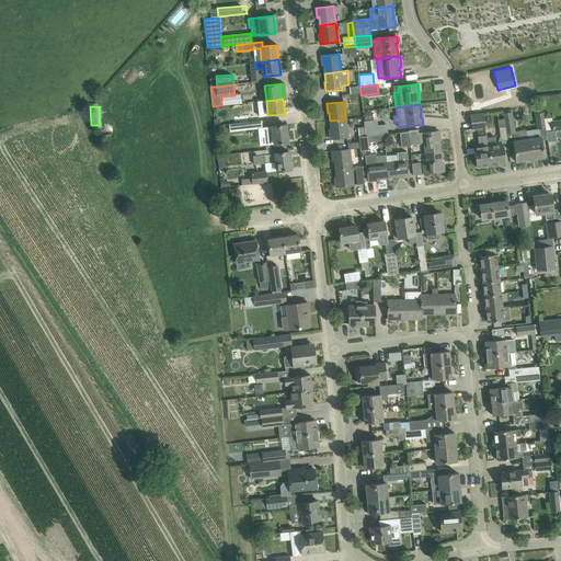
[(513,132),(515,132),(512,111),(503,112),(505,126),(506,133),(513,132)]
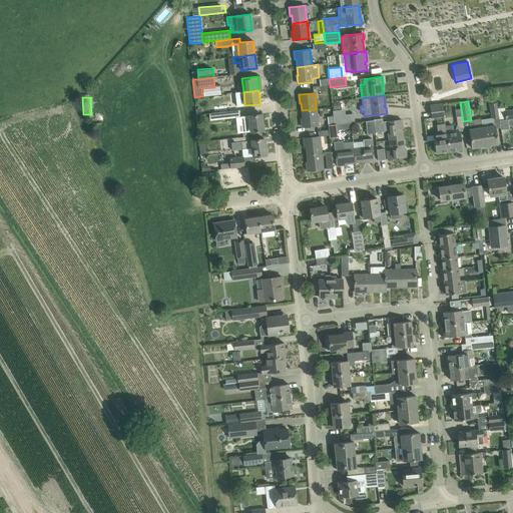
[(489,104),(491,118),(492,118),(498,117),(496,103),(489,104)]
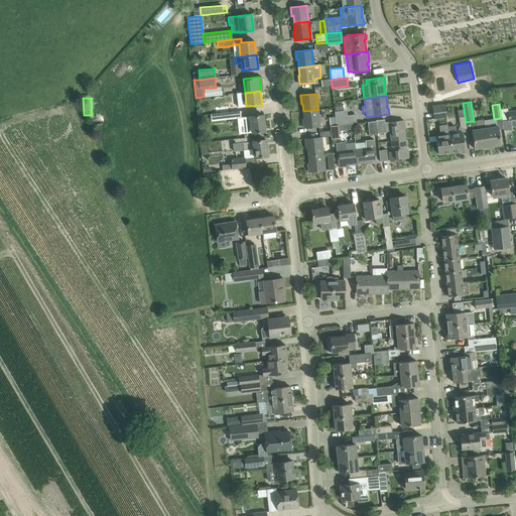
[(446,117),(444,107),(444,105),(432,106),(433,119),(446,117)]
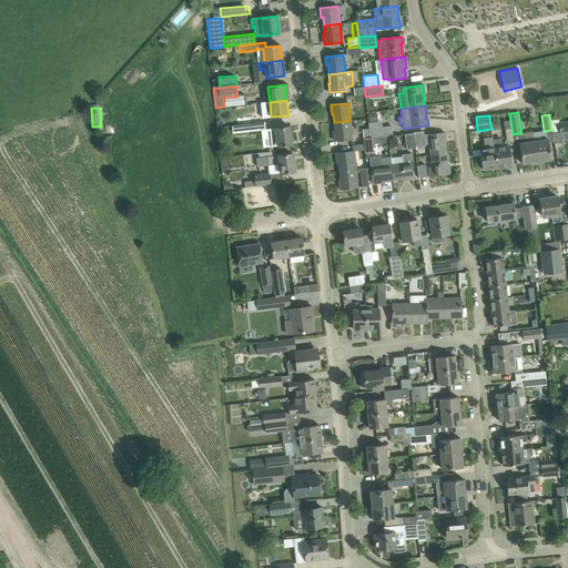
[(350,121),(334,122),(335,131),(333,131),(334,141),(352,139),(350,121)]
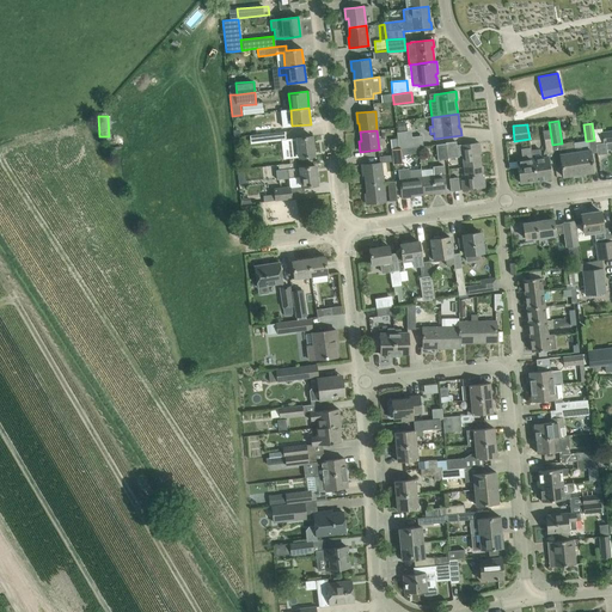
[(285,132),(265,134),(250,135),(250,144),(286,140),(285,132)]
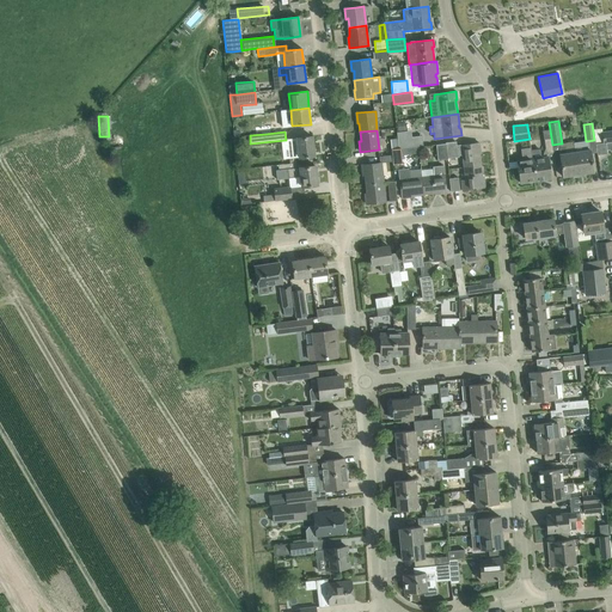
[(411,138),(397,139),(398,148),(401,148),(405,147),(423,145),(422,135),(411,138)]
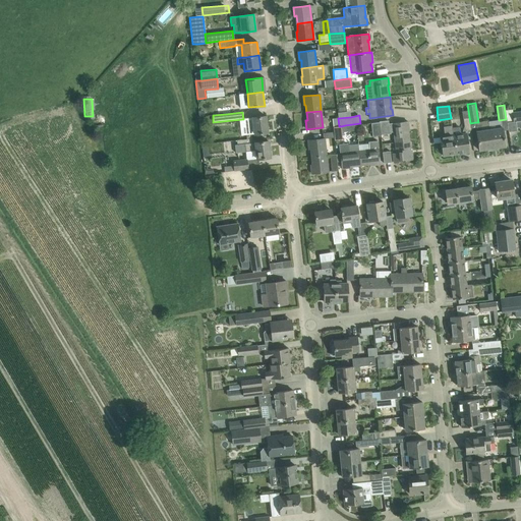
[(245,133),(248,134),(268,132),(266,116),(252,117),(252,118),(246,118),(247,126),(245,127),(245,133)]
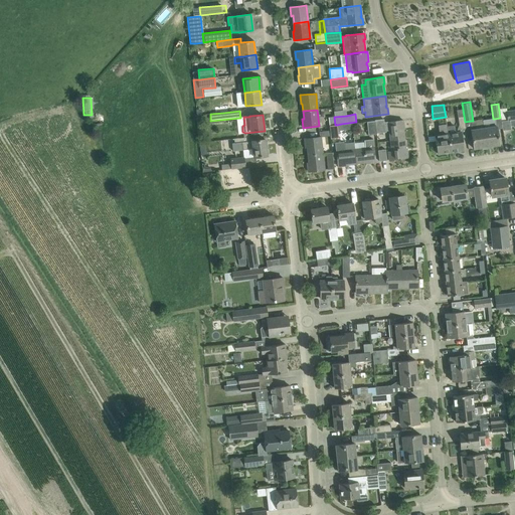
[(464,116),(457,117),(459,129),(466,128),(465,122),(464,116)]
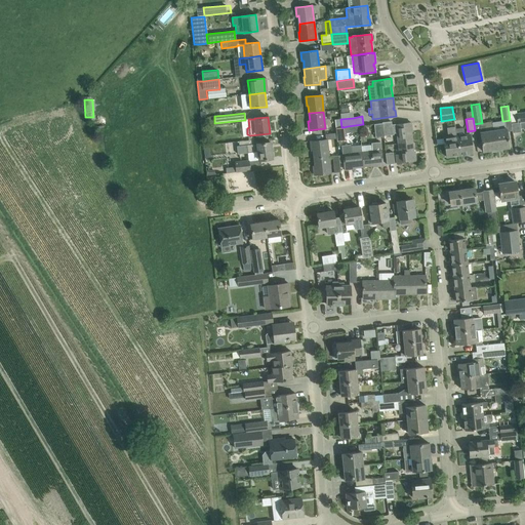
[(397,133),(398,144),(412,142),(411,131),(410,131),(410,129),(412,129),(411,123),(392,125),(392,121),(381,123),(384,136),(384,135),(394,134),(393,133),(397,133)]
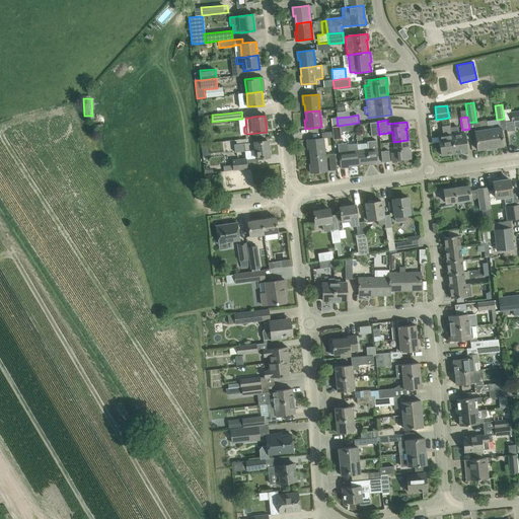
[(487,122),(488,129),(491,148),(503,146),(501,127),(499,127),(498,120),(497,120),(487,122)]
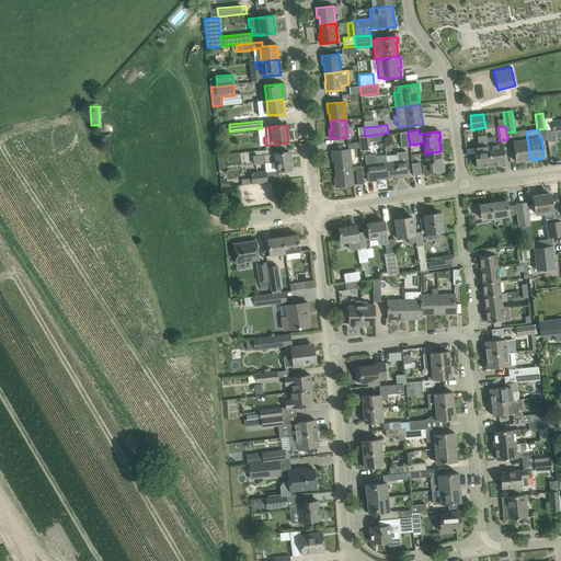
[(553,130),(546,132),(547,139),(547,142),(557,141),(556,138),(556,130),(553,130)]
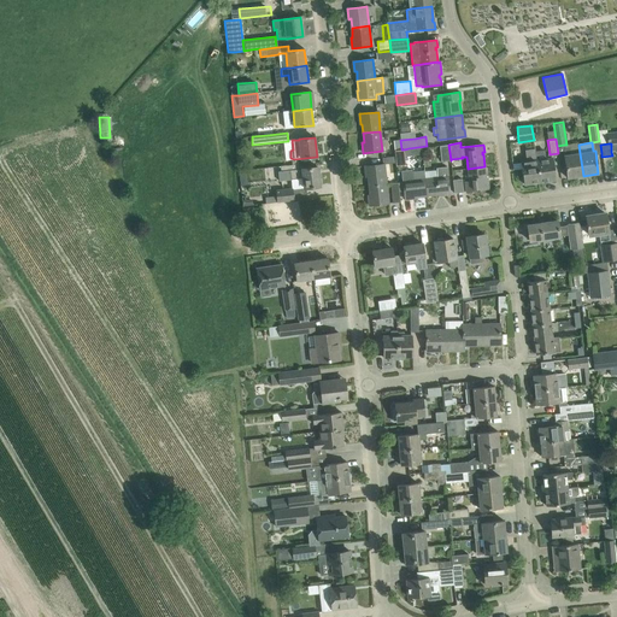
[(441,162),(451,160),(448,145),(440,146),(441,162)]
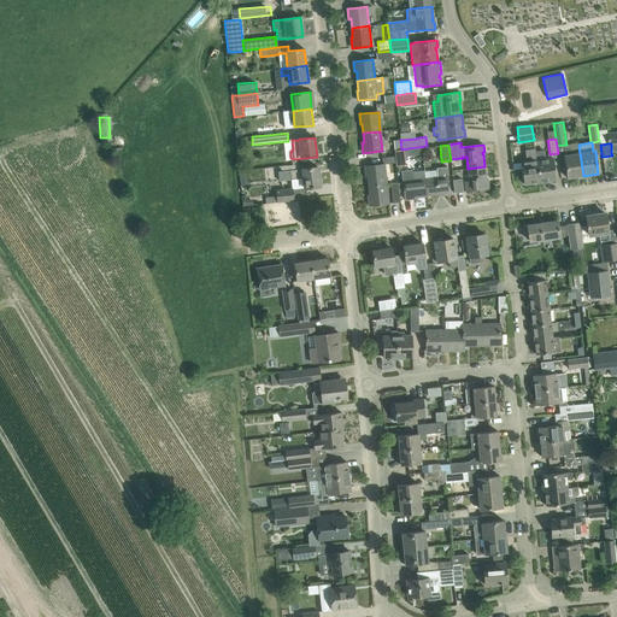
[(568,178),(583,176),(580,153),(571,154),(570,148),(565,150),(564,145),(557,146),(558,153),(558,160),(564,159),(568,178)]
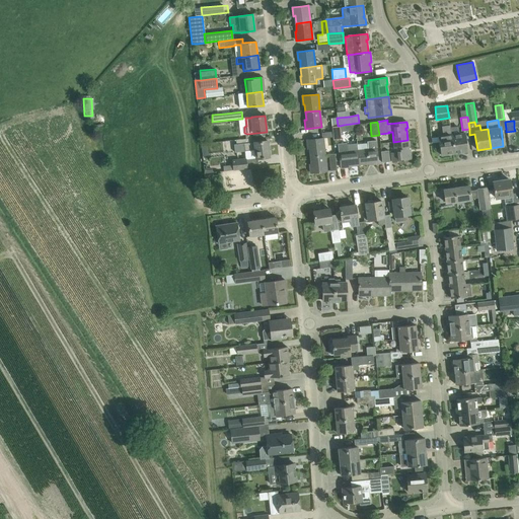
[(443,136),(438,137),(441,155),(454,153),(451,135),(450,128),(450,125),(441,126),(443,136)]
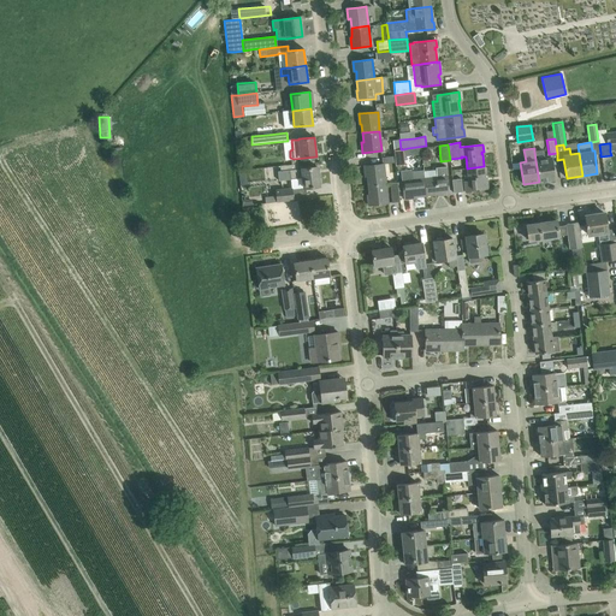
[(403,149),(401,149),(394,150),(396,166),(404,165),(403,154),(403,149)]
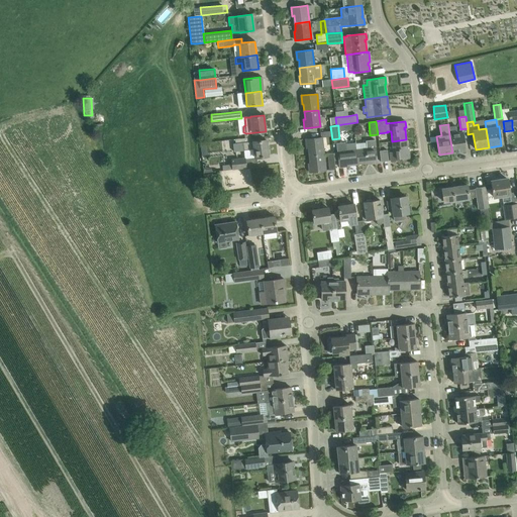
[(449,134),(452,152),(466,150),(463,138),(469,137),(468,134),(468,128),(460,129),(461,133),(456,134),(455,126),(448,127),(449,134)]
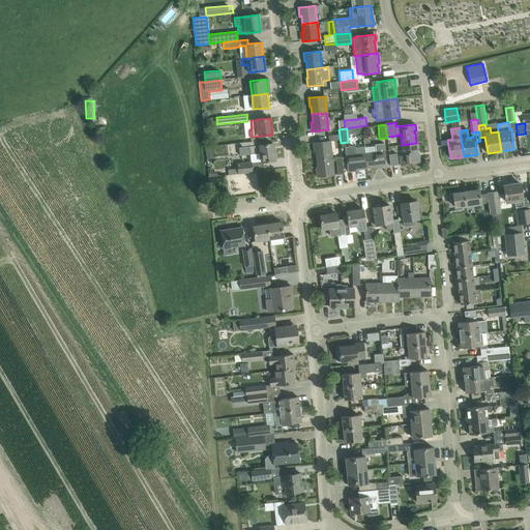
[(316,151),(317,159),(331,158),(330,141),(314,143),(315,152),(316,151)]
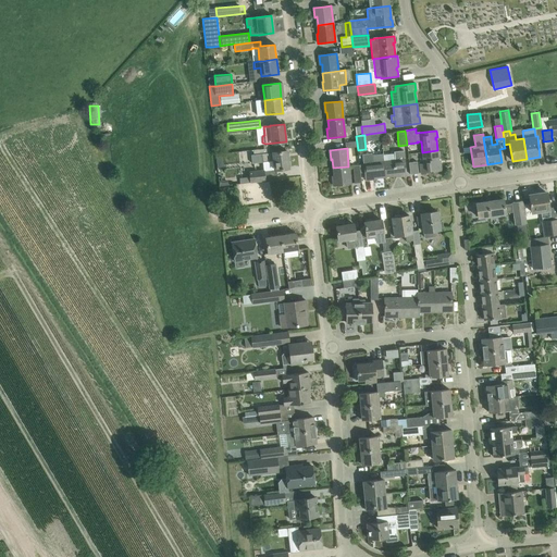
[(399,176),(406,175),(403,150),(394,151),(395,160),(384,161),(385,176),(397,175),(399,174),(399,176)]
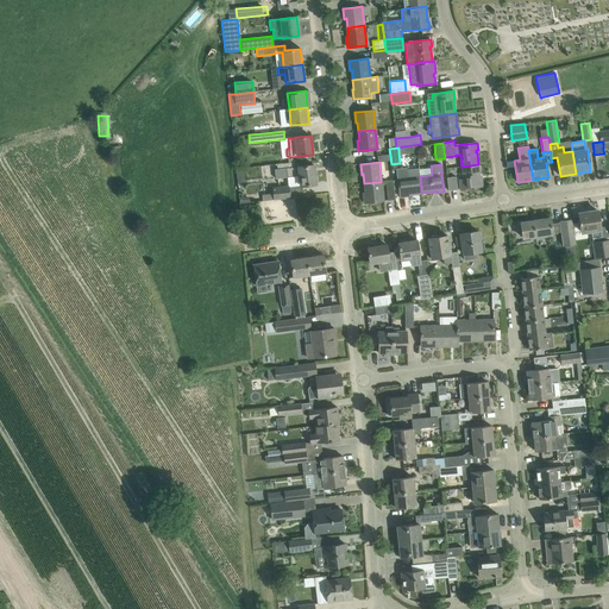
[(478,164),(462,167),(463,179),(459,180),(460,189),(482,187),(482,179),(479,180),(479,176),(478,164)]
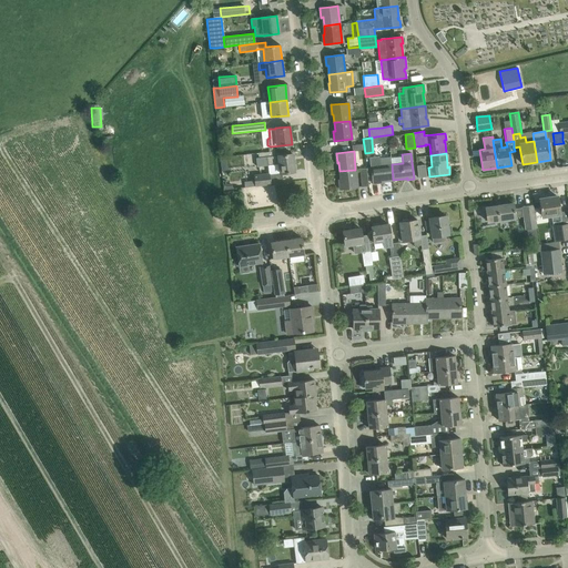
[(275,155),(259,158),(256,158),(257,166),(267,165),(269,173),(254,174),(255,180),(255,185),(256,185),(283,182),(282,173),(294,171),(296,169),(296,164),(293,163),(292,154),(275,155)]
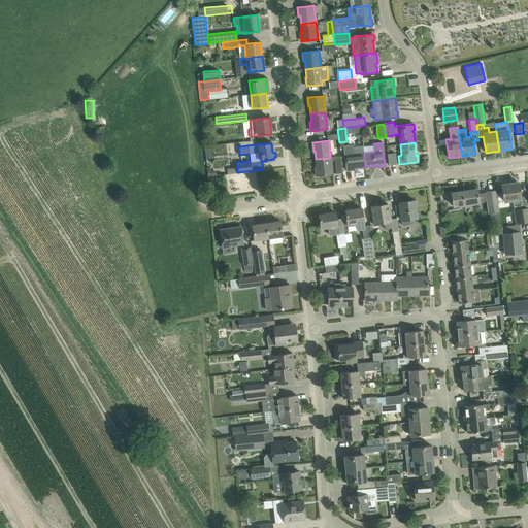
[(364,153),(363,146),(353,147),(352,145),(343,146),(347,171),(353,170),(353,168),(355,168),(365,167),(364,153)]
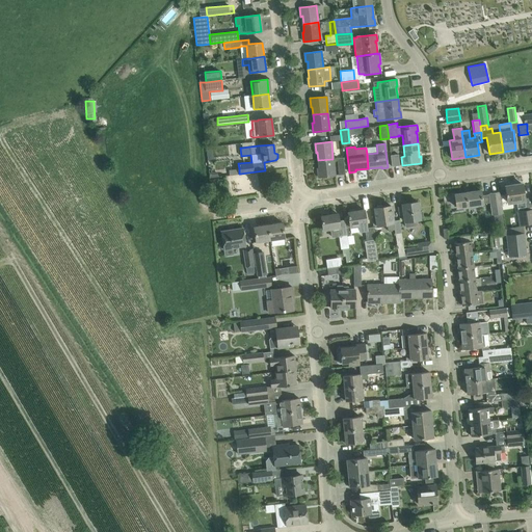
[(390,155),(392,166),(399,165),(398,154),(390,155)]
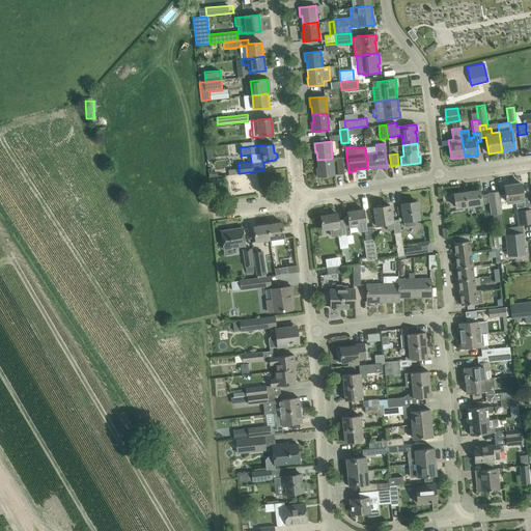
[(332,159),(317,160),(318,168),(316,168),(317,177),(334,175),(332,159)]
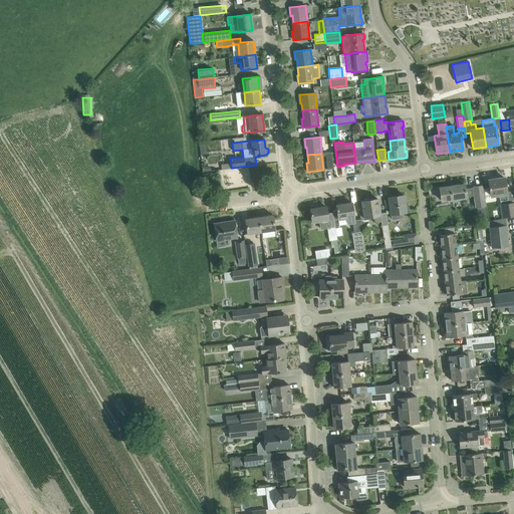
[(489,187),(489,189),(490,197),(498,196),(499,203),(508,202),(504,178),(488,181),(489,187)]
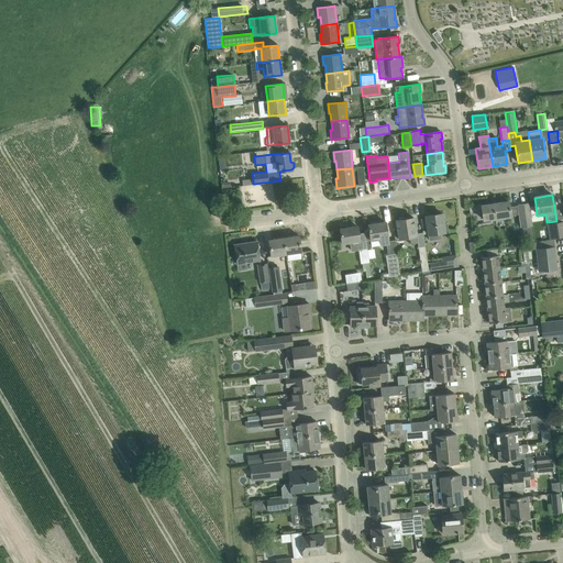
[(531,227),(528,203),(518,205),(518,206),(509,208),(508,201),(481,206),(483,220),(510,216),(519,214),(521,228),(531,227)]
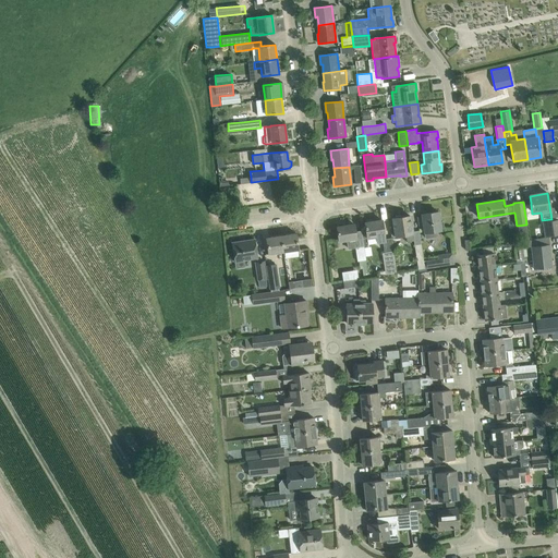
[(422,214),(422,217),(417,217),(419,223),(423,223),(425,239),(436,238),(436,231),(440,230),(440,229),(444,228),(444,221),(439,222),(438,211),(422,214)]
